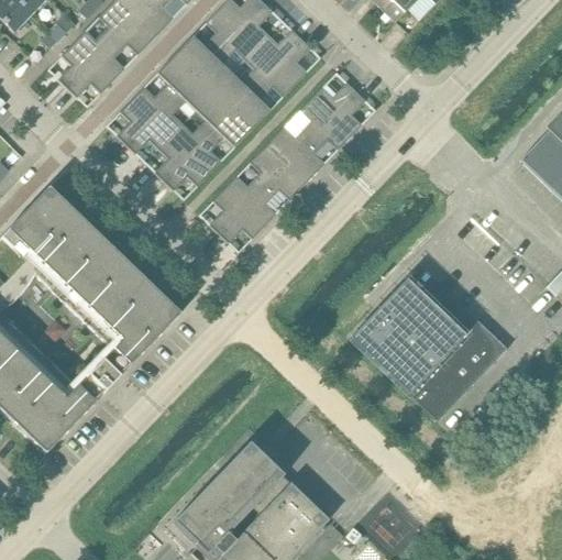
[(0,0),(0,18),(7,24),(14,32),(31,13),(17,0),(0,0)]
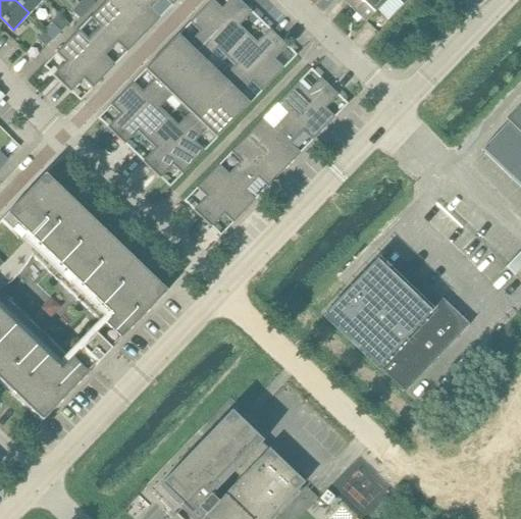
[(15,0),(29,12),(41,0),(15,0)]
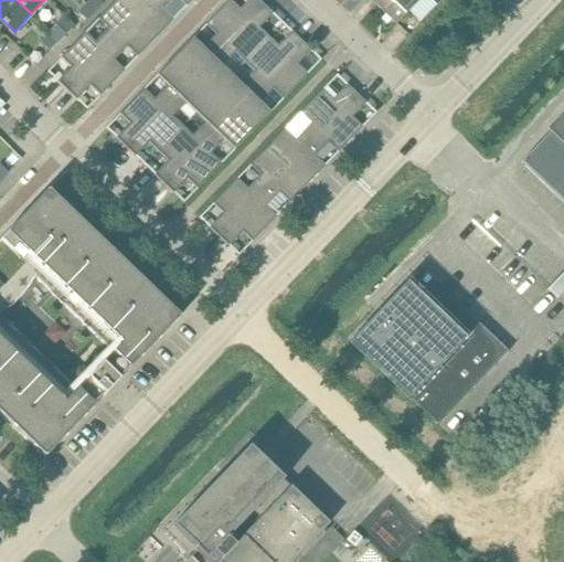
[(67,88),(136,17),(118,0),(114,0),(98,17),(108,27),(95,40),(85,30),(61,55),(71,64),(57,78),(67,88)]
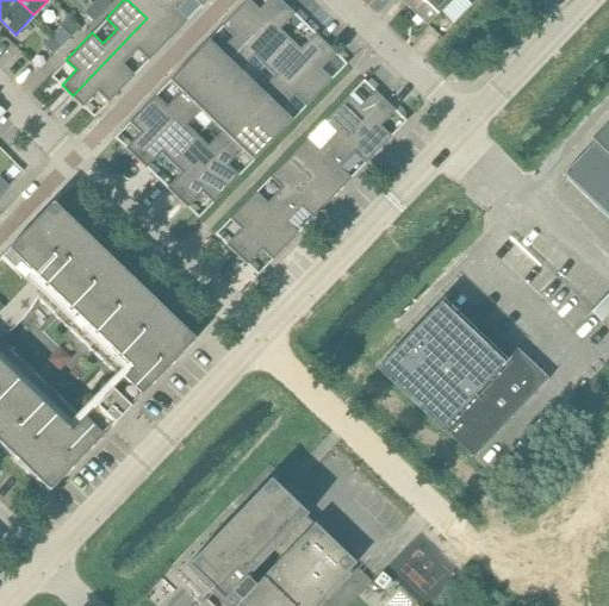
[(95,0),(94,1),(104,10),(112,1),(111,0),(95,0)]
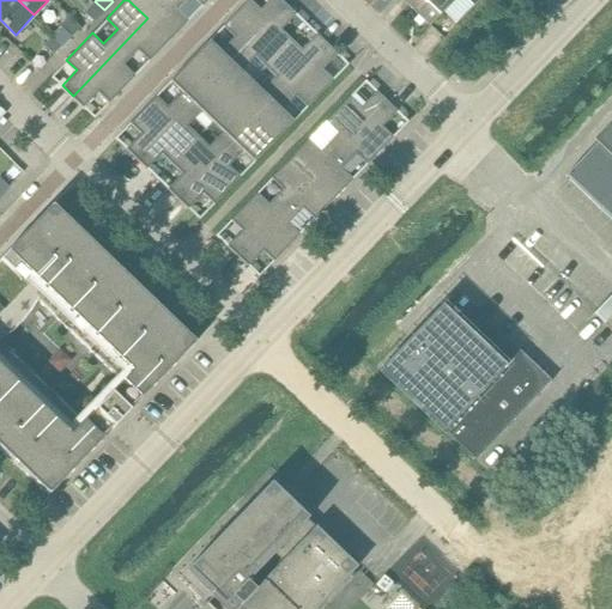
[(147,18),(164,0),(128,0),(147,18)]
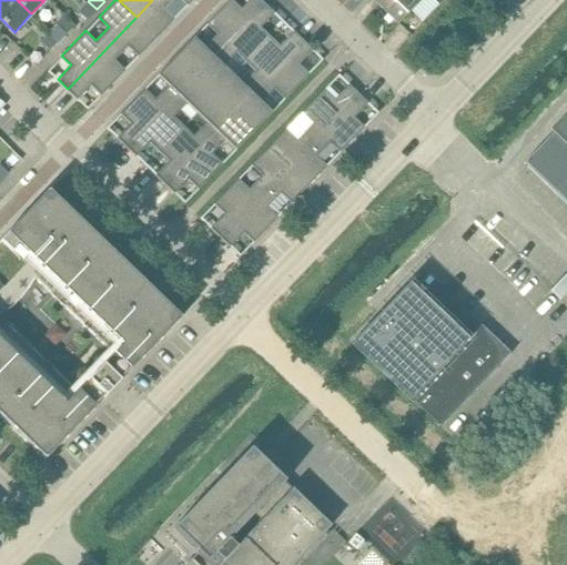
[(184,0),(188,3),(191,0),(152,0),(137,17),(157,36),(174,18),(164,8),(171,0),(184,0)]
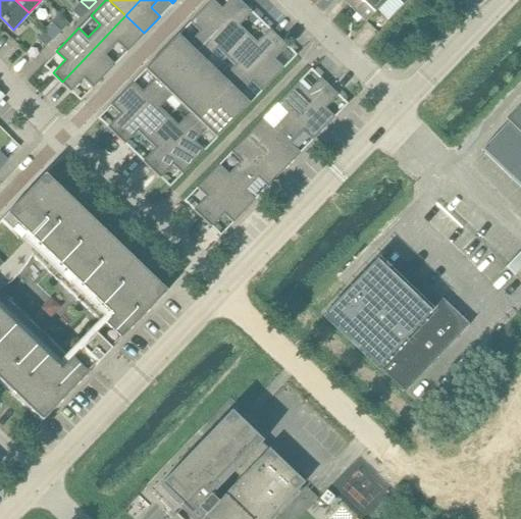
[(179,67),(244,1),(243,0),(226,0),(221,6),(215,0),(209,0),(191,20),(200,30),(188,42),(178,33),(162,50),(179,67)]
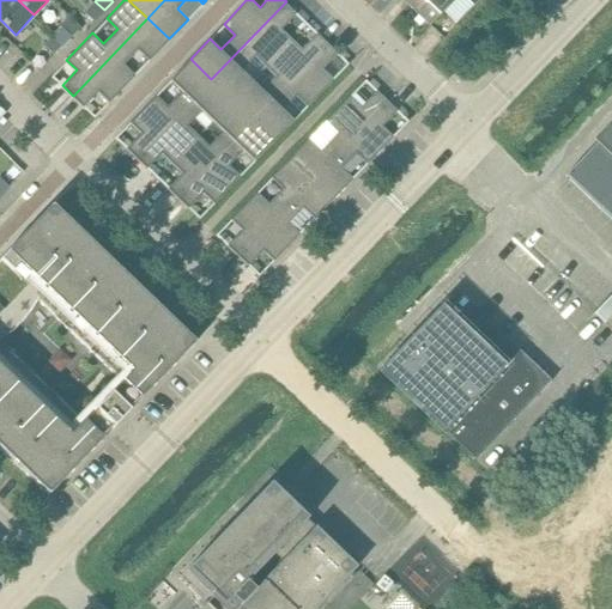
[(430,24),(444,10),(456,20),(474,2),(472,0),(413,0),(410,4),(430,24)]
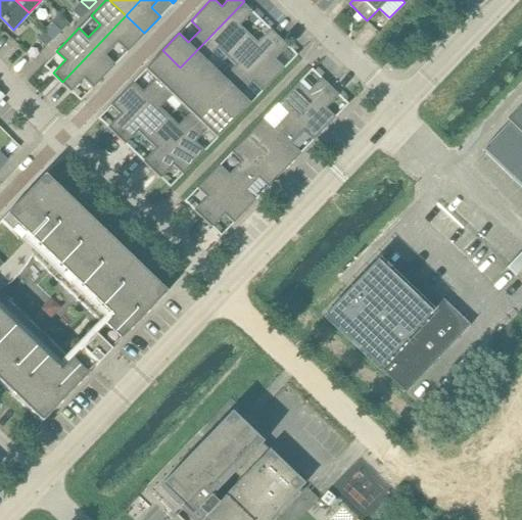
[(89,8),(81,1),(74,8),(82,16),(89,8)]
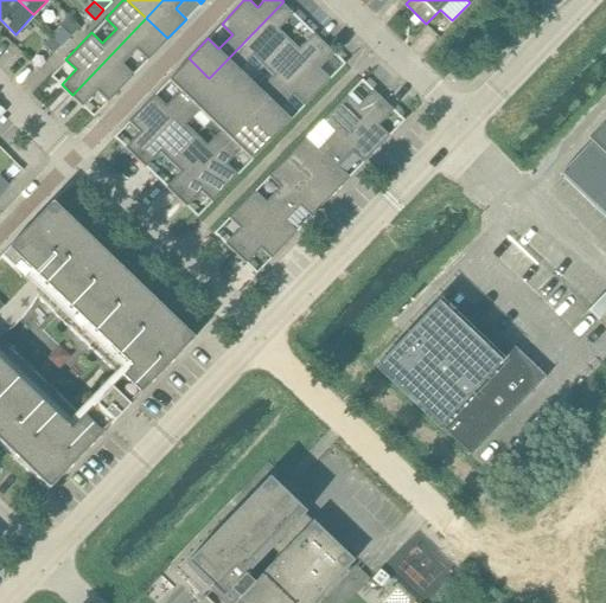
[(263,63),(289,37),(279,27),(294,12),(284,1),(209,78),(230,98),(249,78),(238,68),(253,53),(263,63)]
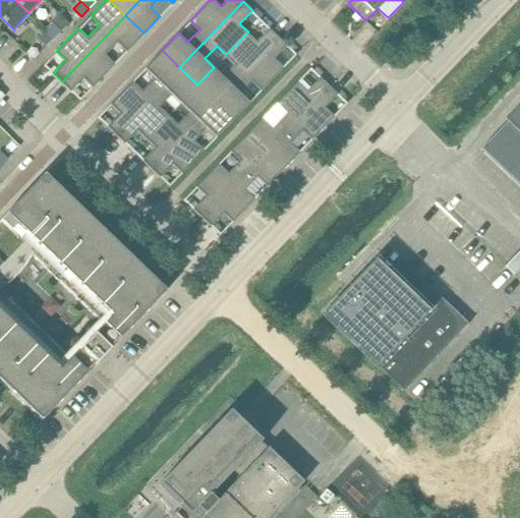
[(127,50),(143,33),(125,15),(62,81),(71,91),(83,77),(93,85),(115,63),(106,54),(118,41),(127,50)]
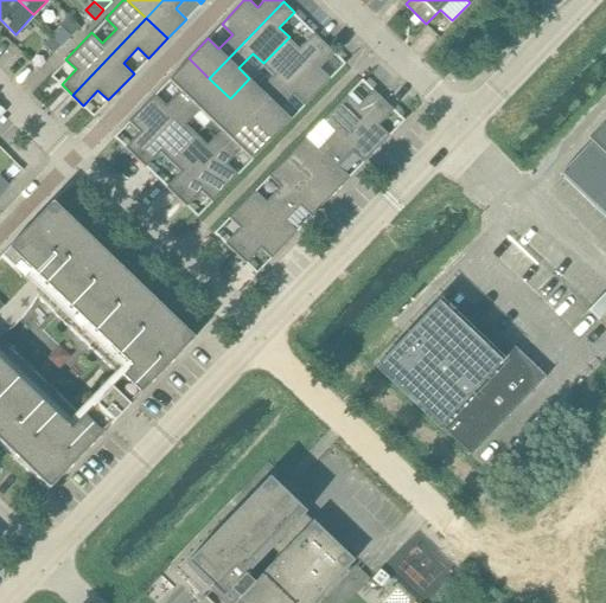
[(62,24),(53,33),(63,42),(71,33),(62,24)]
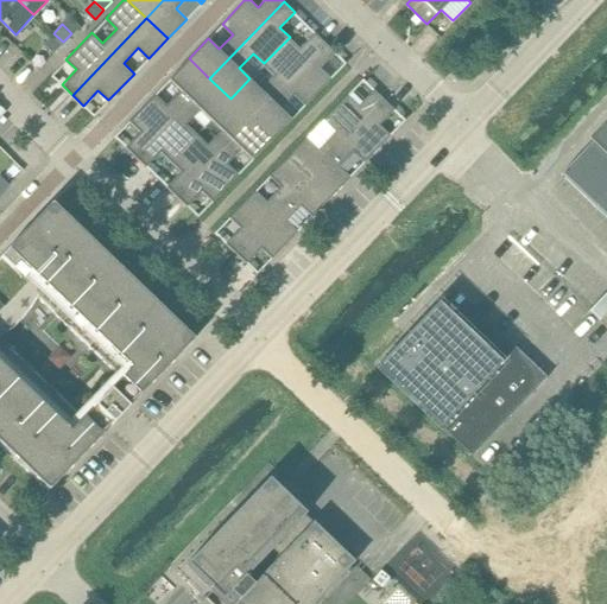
[(251,119),(324,42),(314,31),(299,46),(290,37),(264,63),(274,74),(260,89),(250,78),(231,99),(251,119)]
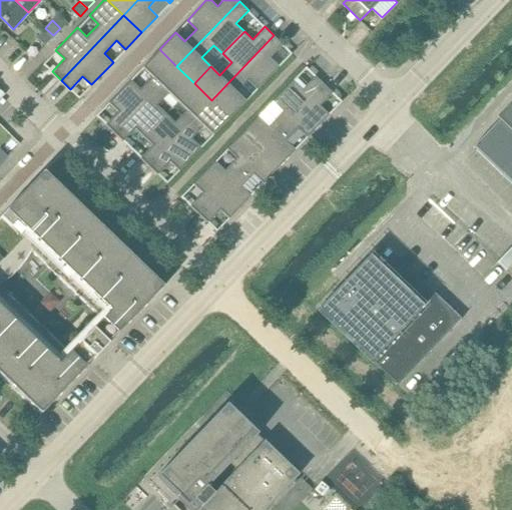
[(53,35),(45,28),(38,36),(45,43),(53,35)]
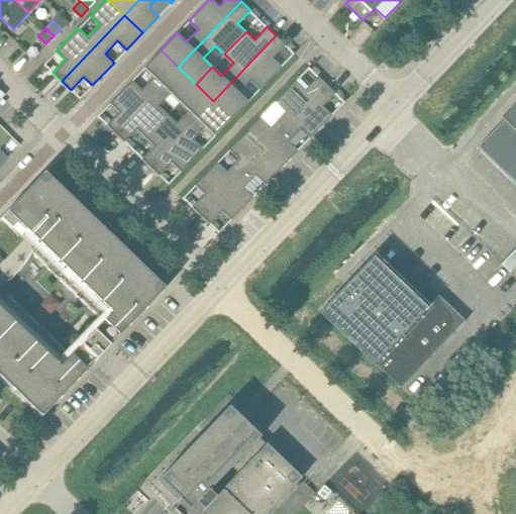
[(260,88),(282,66),(273,57),(285,43),(276,35),(213,101),(231,118),(247,101),(238,92),(250,80),(260,88)]
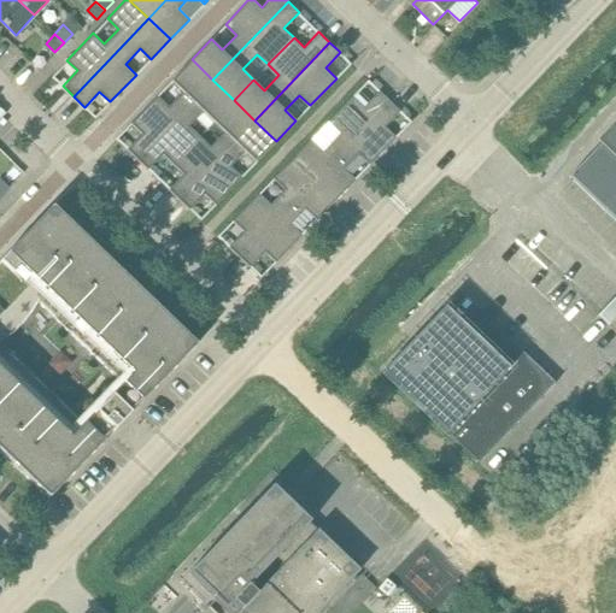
[(138,158),(212,80),(192,59),(171,80),(182,90),(169,105),(157,94),(132,122),(141,131),(127,147),(138,158)]
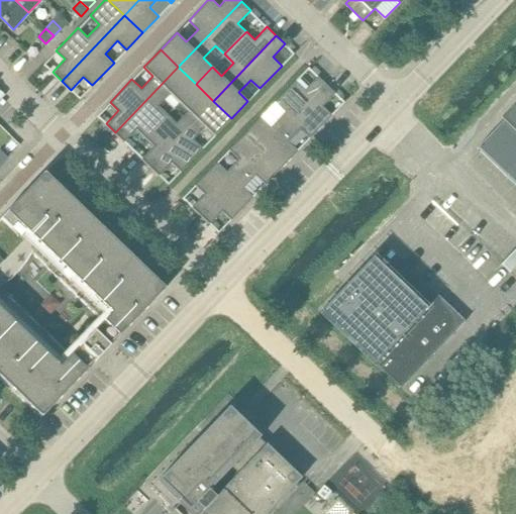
[(179,101),(196,84),(178,67),(115,132),(123,140),(136,127),(145,136),(167,113),(159,105),(170,92),(179,101)]
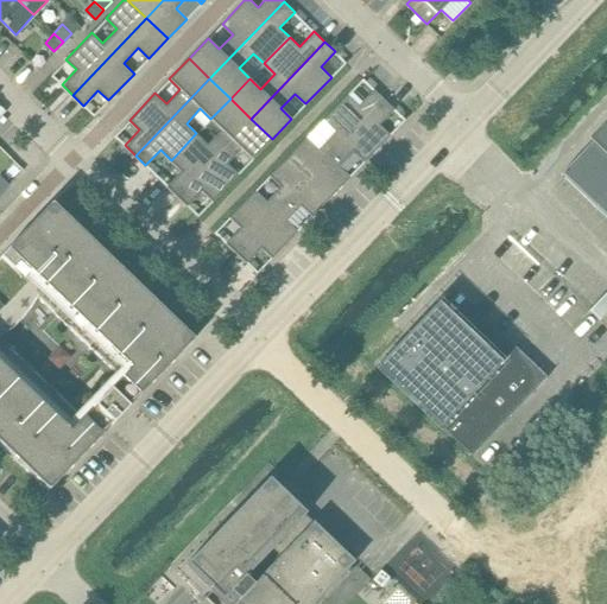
[(310,175),(384,99),(373,88),(359,103),(348,93),(322,120),(333,131),(318,145),(308,134),(289,154),(310,175)]
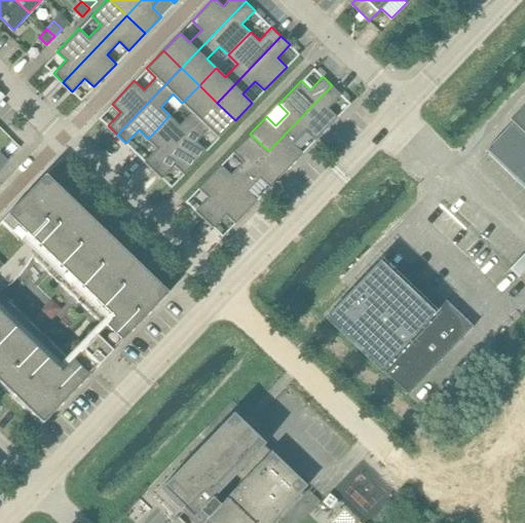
[(188,133),(217,103),(199,85),(182,103),(192,112),(180,124),(170,115),(148,139),(157,148),(145,160),(153,169),(188,133)]
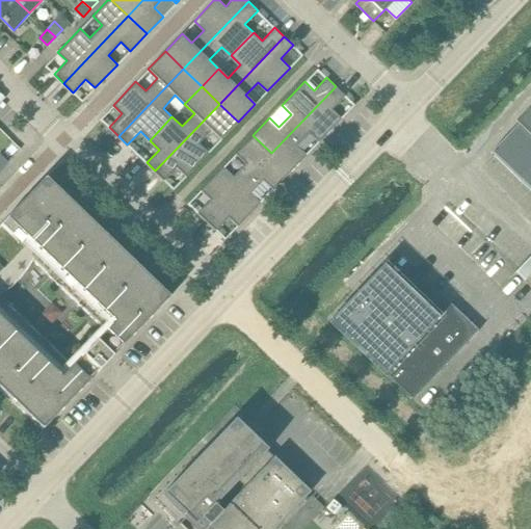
[(312,111),(271,153),(290,172),(307,154),(297,144),(309,131),(319,140),(330,129),(342,117),(332,108),(345,95),(336,86),(312,111)]
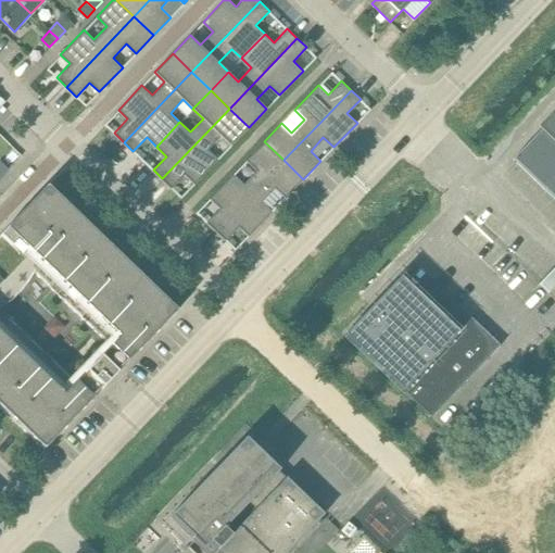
[(199,140),(162,178),(172,188),(185,174),(196,184),(207,172),(219,159),(209,149),(222,136),(231,146),(250,127),(249,127),(229,109),(199,140)]
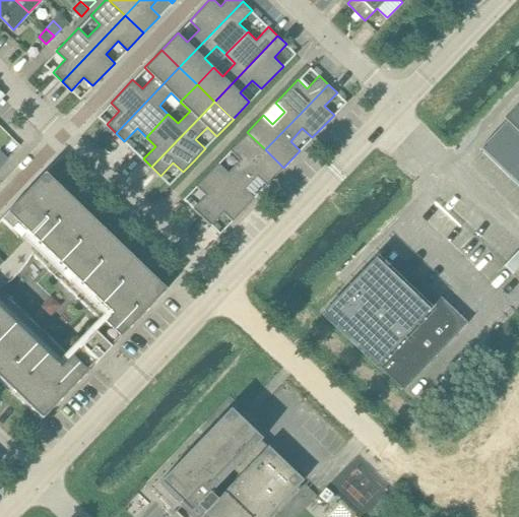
[(518,106),(480,146),(518,183),(518,106)]
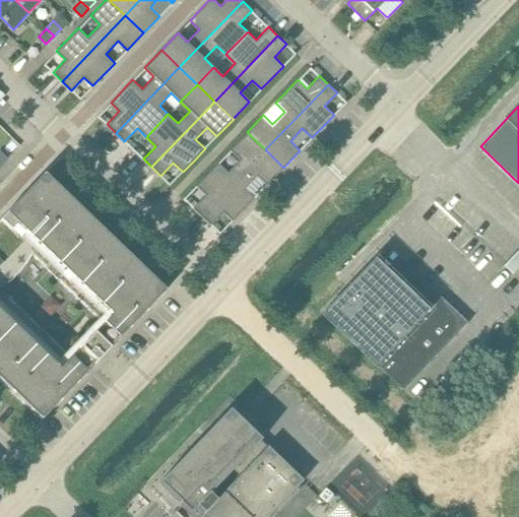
[(202,215),(265,149),(247,132),(231,149),(240,158),(228,171),(218,163),(196,185),(205,194),(193,207),(202,215)]
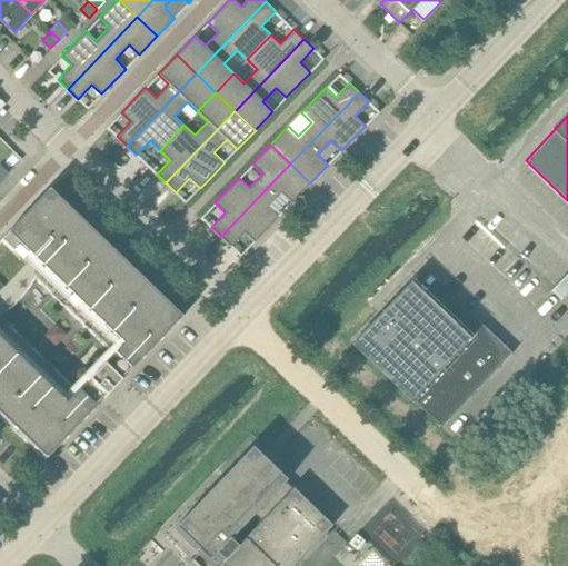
[(247,209),(221,236),(231,246),(243,230),(255,241),(267,228),(279,216),(292,202),(310,184),(290,164),(247,209)]
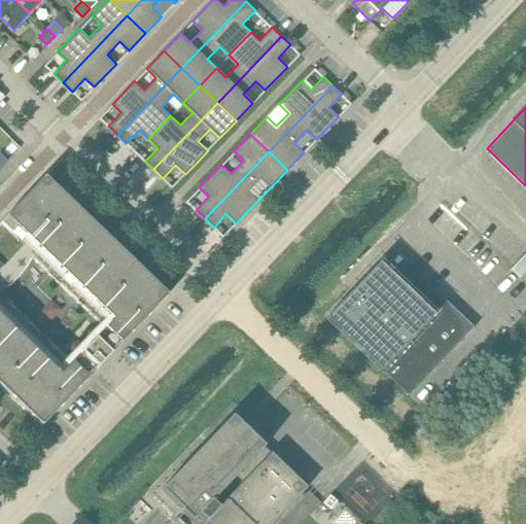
[(0,384),(42,424),(168,293),(45,175),(0,221),(0,384)]
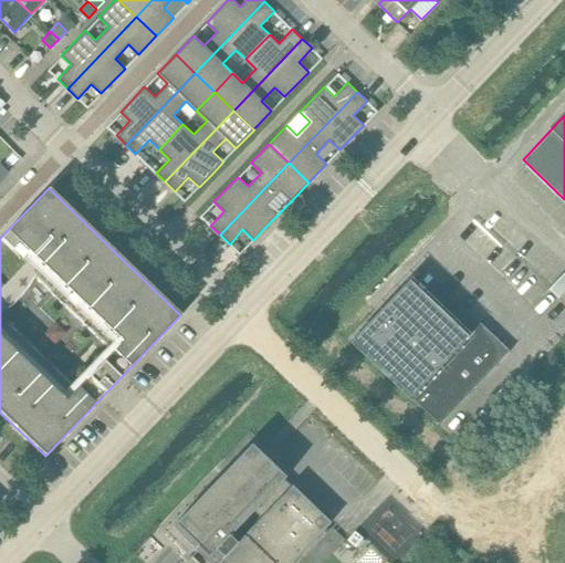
[(352,340),(440,423),(510,350),(450,293),(437,308),(408,280),(352,340)]
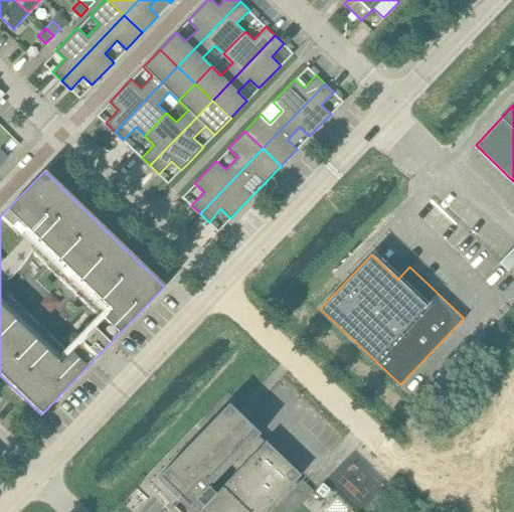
[(227,404),(158,477),(193,511),(265,511),(301,475),(227,404)]
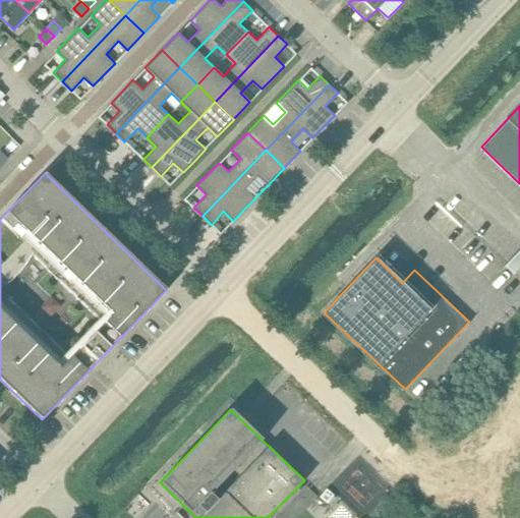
[(357,517),(382,517),(386,514),(367,497),(352,513),(357,517)]
